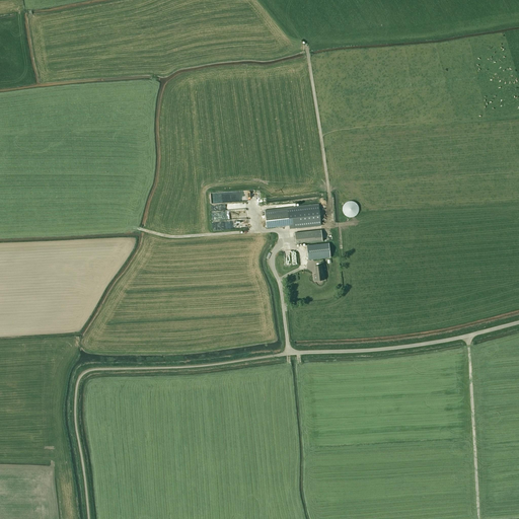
[(351,201),(350,201),(349,201),(348,202),(347,202),(346,202),(346,203),(345,203),(344,204),(344,205),(343,206),(343,207),(342,208),(342,209),(342,210),(342,211),(343,212),(343,213),(344,214),(344,215),(345,215),(346,216),(347,217),(348,217),(349,217),(350,217),(351,217),(352,217),(353,217),(354,217),(354,216),(355,216),(356,215),(357,215),(357,214),(357,213),(358,213),(358,212),(358,211),(358,210),(358,209),(358,208),(358,207),(358,206),(357,205),(357,204),(356,204),(355,203),(354,202),(353,202),(352,202),(351,201)]
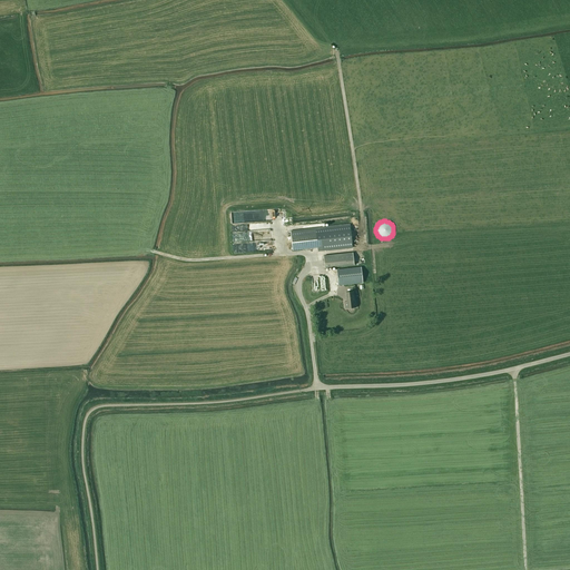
[(233,225),(234,232),(248,231),(246,236),(242,234),(243,234),(238,233),(234,234),(234,237),(234,242),(242,242),(243,237),(246,237),(246,242),(254,242),(255,235),(256,241),(269,239),(268,231),(263,229),(268,228),(268,222),(233,225)]
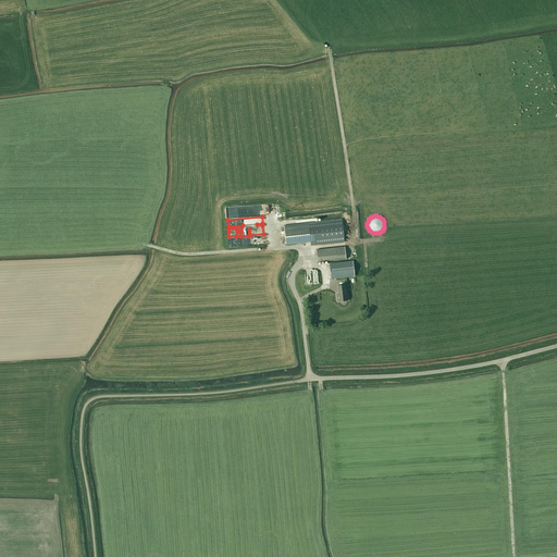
[(344,242),(342,220),(284,225),(285,244),(309,240),(310,246),(344,242)]
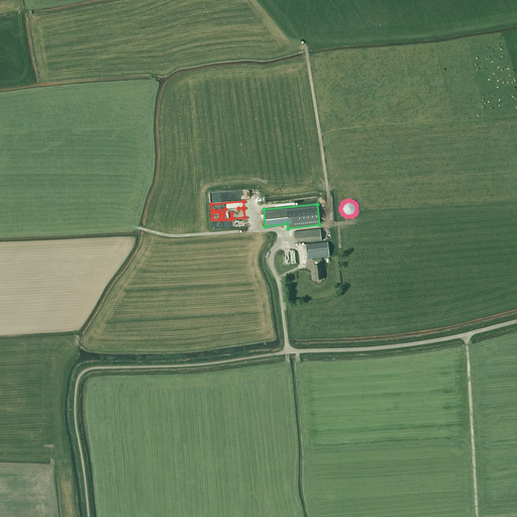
[(321,240),(319,229),(293,232),(294,243),(321,240)]
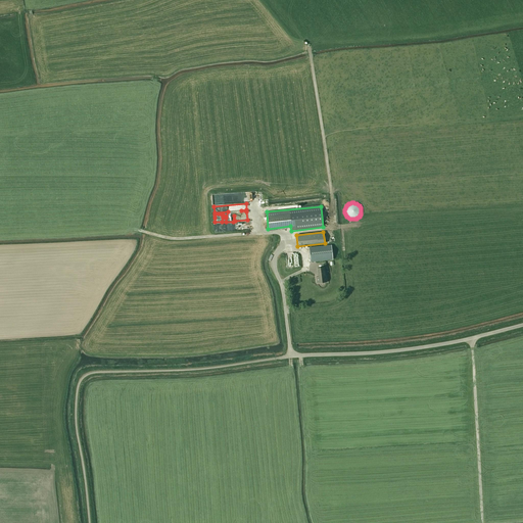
[(333,259),(331,246),(308,248),(311,262),(333,259)]
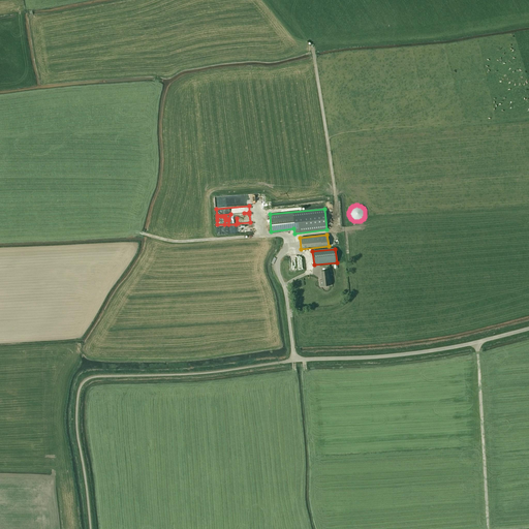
[(328,271),(320,271),(321,280),(319,280),(320,286),(331,285),(330,279),(329,279),(328,271)]
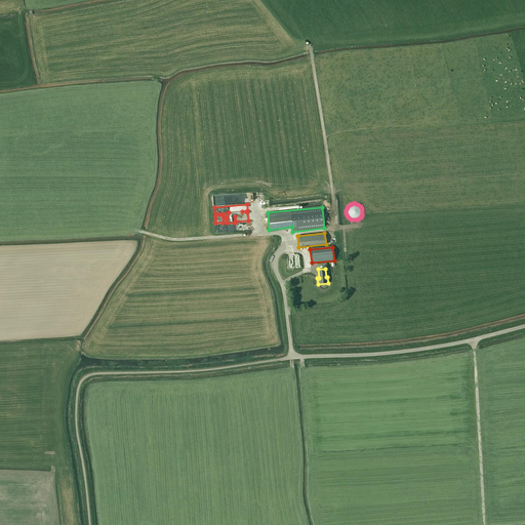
All buildings are outlined.
